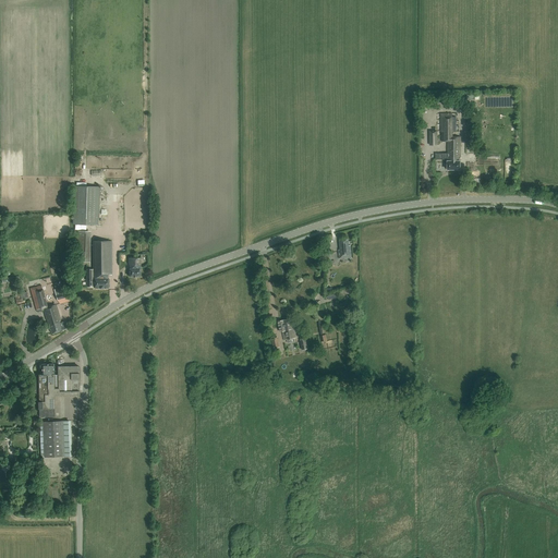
[(452,113),(441,114),(441,142),(448,142),(448,154),(445,154),(445,159),(448,159),(448,169),(448,170),(460,170),(461,137),(452,137),(452,132),(456,132),(456,117),(452,118),(452,113)]
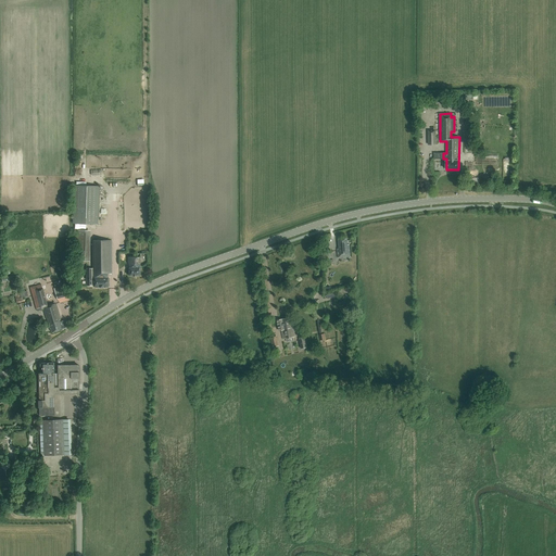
[(479,124),(479,122),(479,121),(478,119),(478,118),(477,117),(476,116),(475,116),(474,115),(472,115),(470,115),(469,116),(468,116),(467,117),(466,118),(466,119),(465,121),(465,122),(465,124),(466,125),(466,126),(467,127),(468,128),(469,128),(470,129),(471,129),(474,129),(475,128),(476,128),(477,127),(478,126),(478,125),(479,124)]
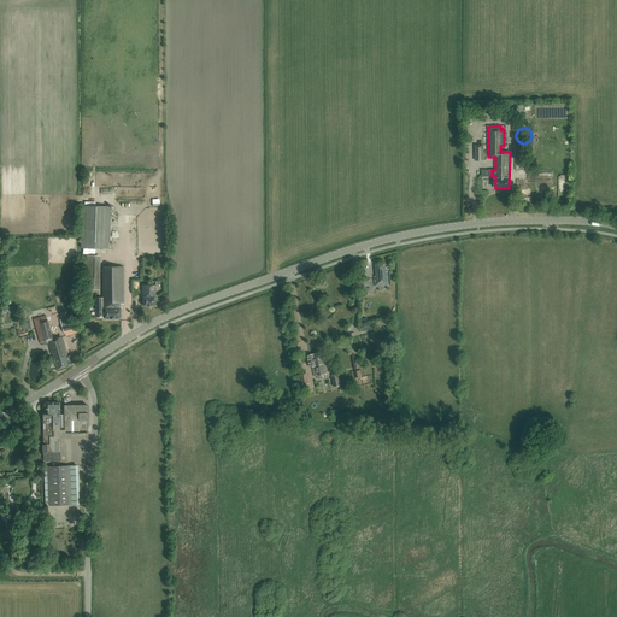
[(81,206),(81,248),(109,248),(109,244),(110,244),(110,228),(111,206),(81,206)]
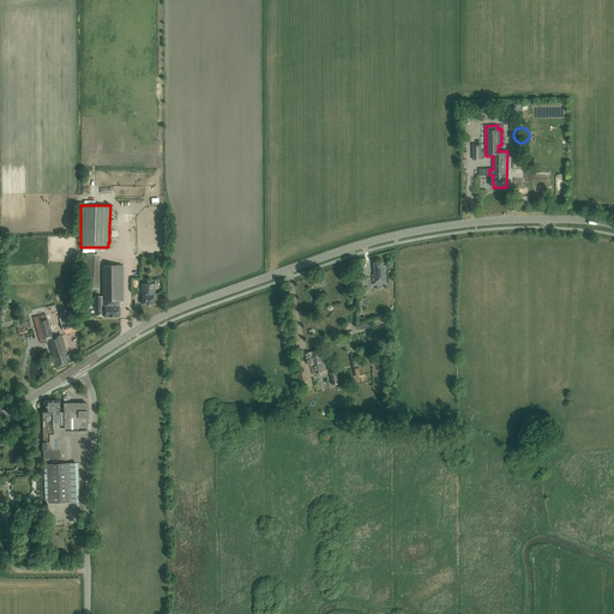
[(95,289),(95,254),(84,254),(84,289),(95,289)]
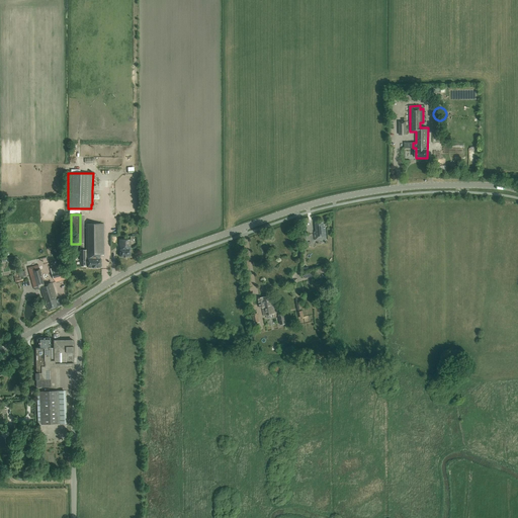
[(316,241),(326,240),(325,229),(324,229),(323,223),(316,224),(317,233),(315,233),(316,241)]
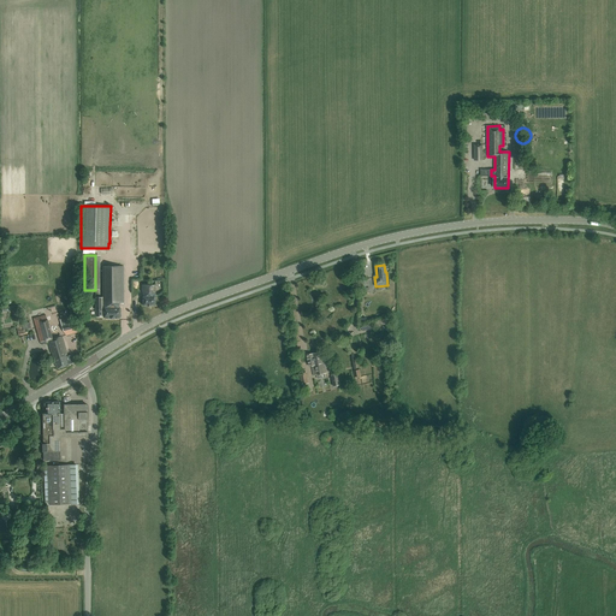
[(119,303),(124,303),(124,266),(102,266),(102,297),(102,317),(105,317),(105,319),(119,319),(119,303)]
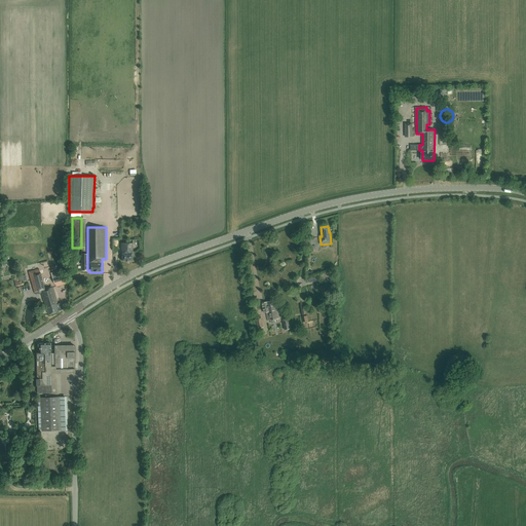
[(132,261),(132,253),(132,250),(134,250),(134,243),(120,243),(121,250),(122,250),(122,253),(122,261),(132,261)]
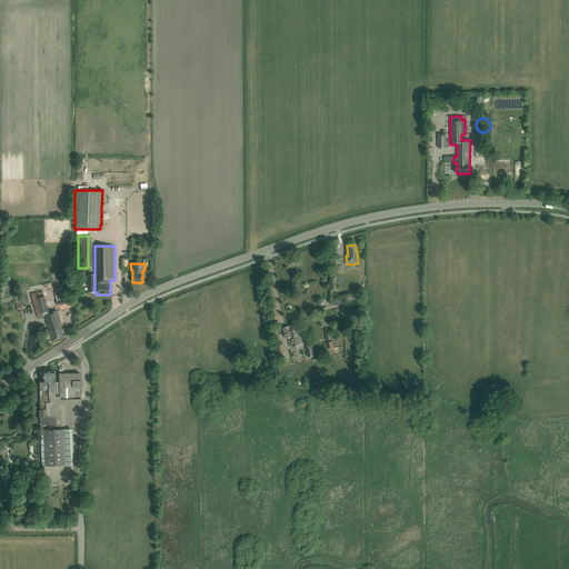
[(67,336),(65,328),(62,329),(58,311),(49,313),(42,290),(31,293),(37,317),(38,318),(39,319),(45,317),(48,331),(49,331),(50,335),(51,333),(52,340),(67,336)]
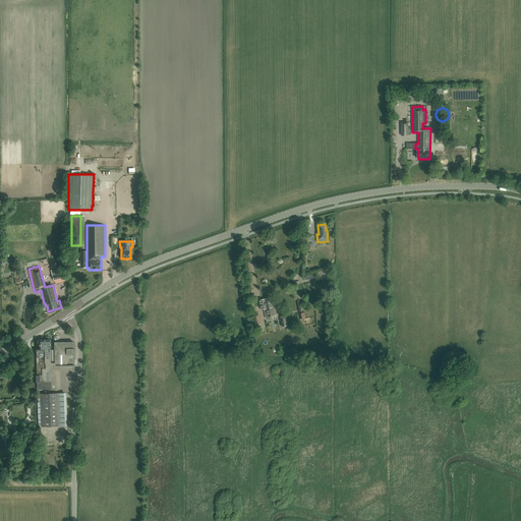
[(57,284),(66,281),(62,267),(51,271),(54,280),(54,282),(56,284),(57,284)]
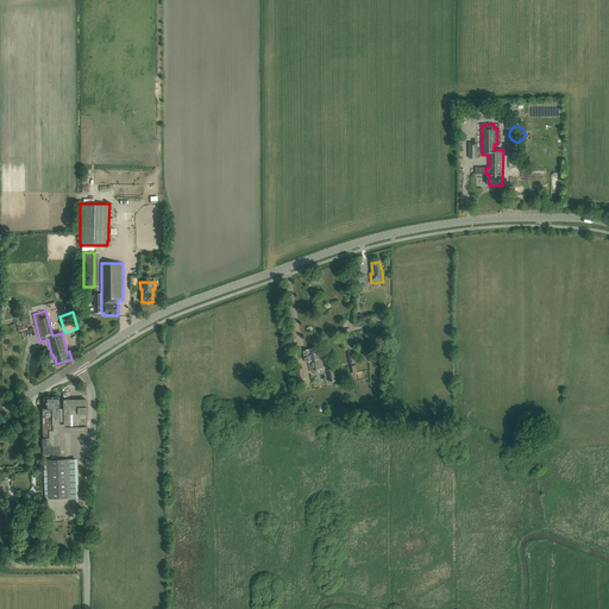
[(303,351),(306,358),(308,357),(311,366),(308,366),(311,371),(324,369),(321,359),(319,359),(318,355),(320,353),(319,349),(303,351)]
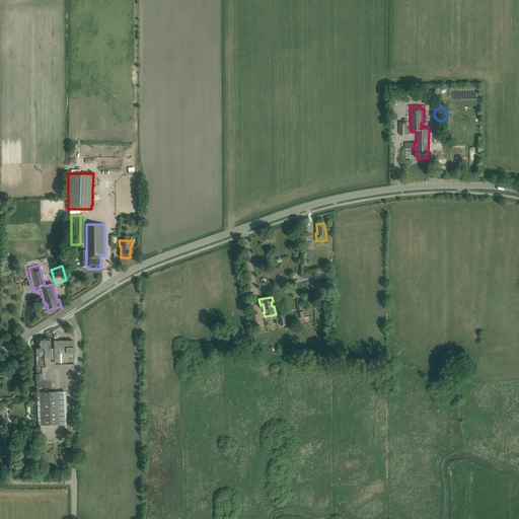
[(56,368),(69,367),(74,367),(73,341),(54,342),(54,349),(50,349),(50,339),(39,339),(39,340),(38,340),(38,343),(39,343),(39,349),(36,349),(33,349),(33,355),(30,355),(31,366),(36,366),(36,374),(35,374),(35,380),(36,380),(36,388),(51,387),(51,368),(56,368)]
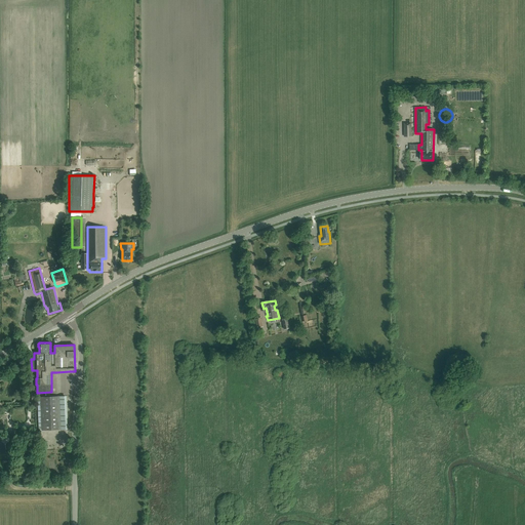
[(67,396),(40,397),(37,397),(38,430),(42,430),(68,429),(67,396)]
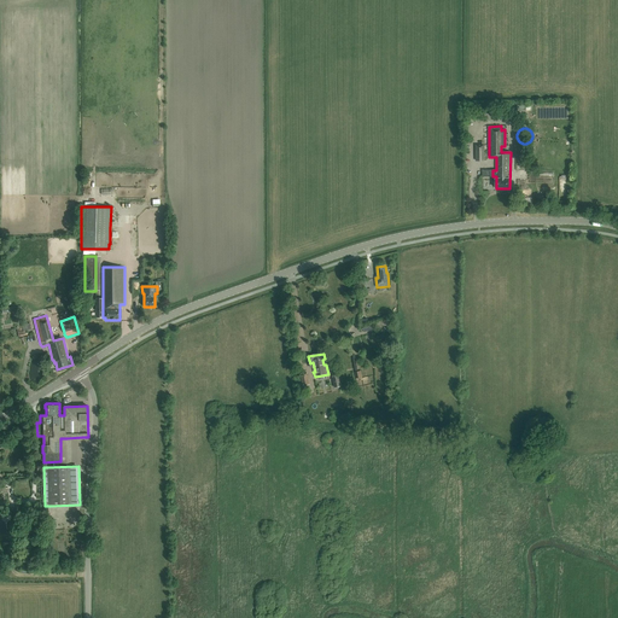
All buildings are outlined.
